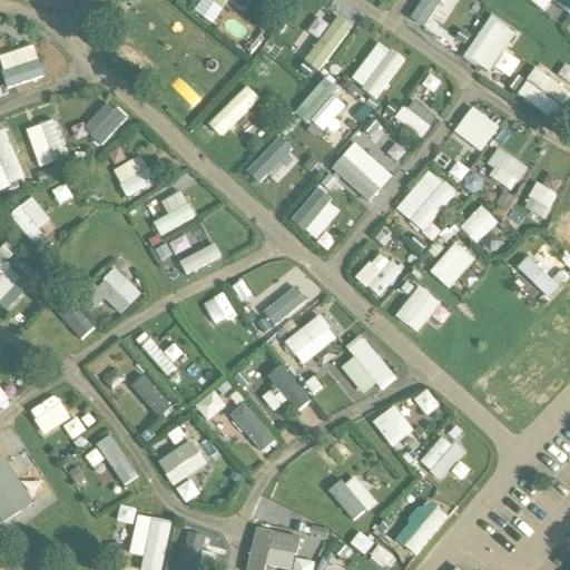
[(227,11),(233,0),(207,0),(207,1),(227,11)]
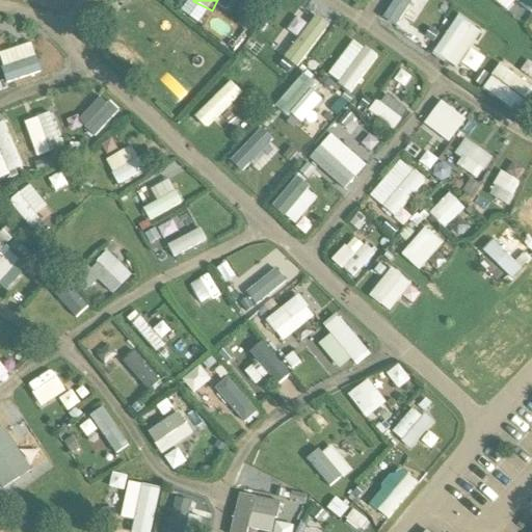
[(531,0),(493,0),(509,14),(511,11),(524,22),(531,12),(531,0)]
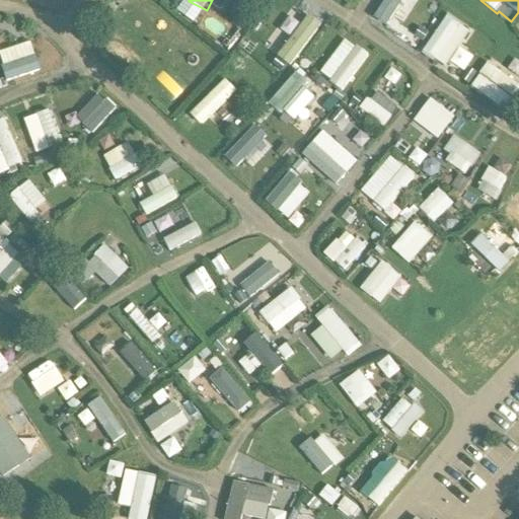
[(304,46),(319,18),(304,10),(288,36),(304,46)]
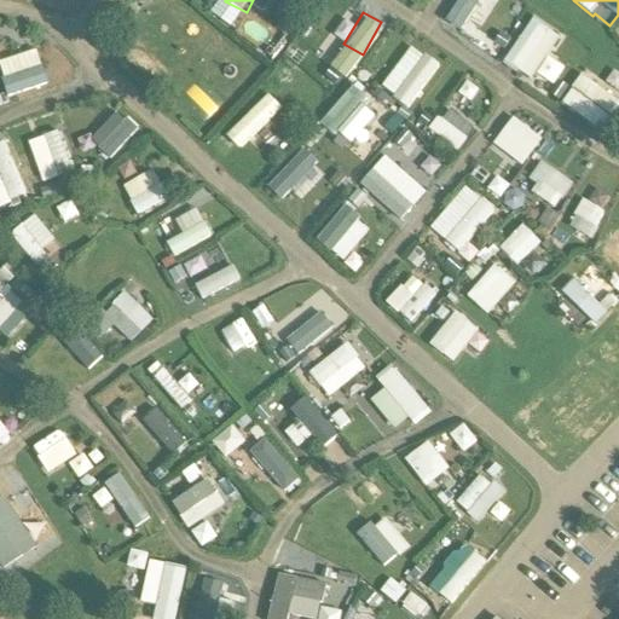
[(499,57),(514,33),(476,12),(470,23),(478,28),(470,40),(499,57)]
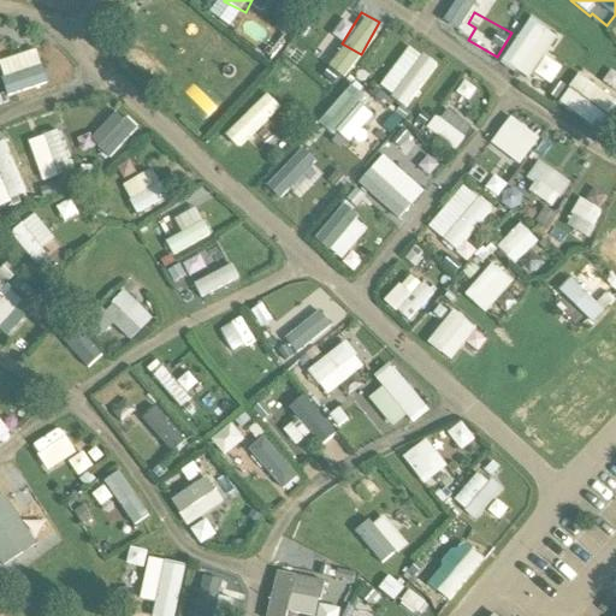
[(534,17),(502,63),(527,81),(560,36),(534,17)]
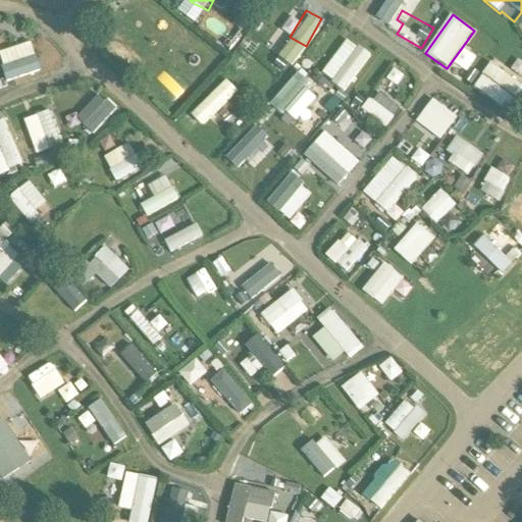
[(321,74),(345,92),(372,55),(348,38),(321,74)]
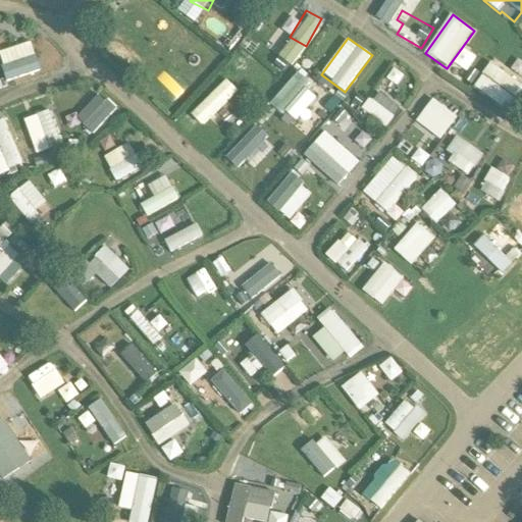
[(0,50),(0,59),(6,82),(42,72),(34,42),(0,50)]
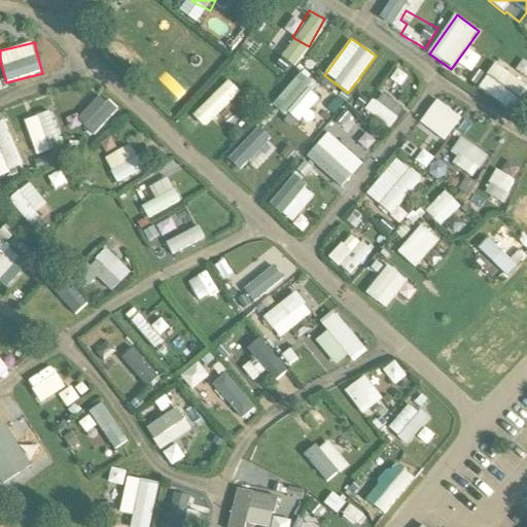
[(471,73),(481,56),(466,48),(457,66),(471,73)]
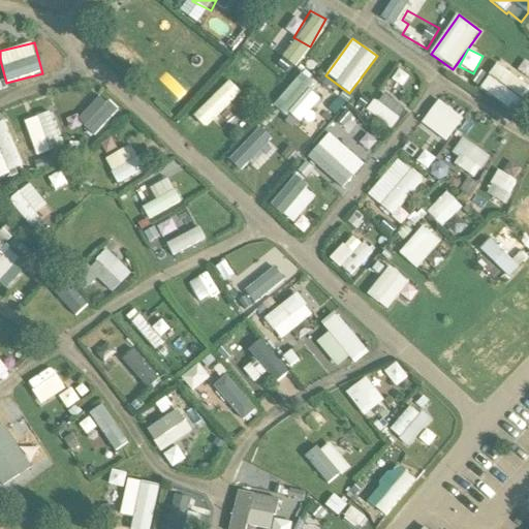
[(528,62),(526,60),(516,75),(497,62),(479,88),(514,113),(528,91),(528,86),(524,83),(528,74),(528,62)]
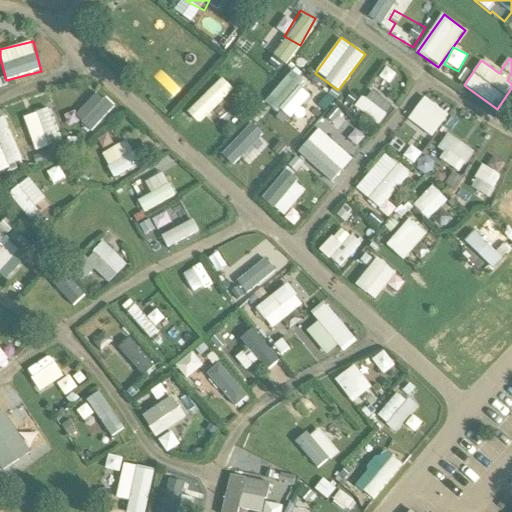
[(154,78),(174,95),(186,82),(165,65),(154,78)]
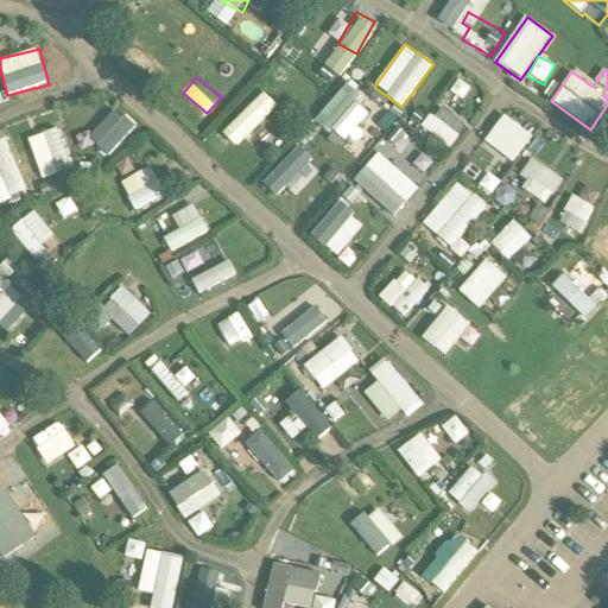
[(463,101),(472,88),(458,78),(450,92),(463,101)]
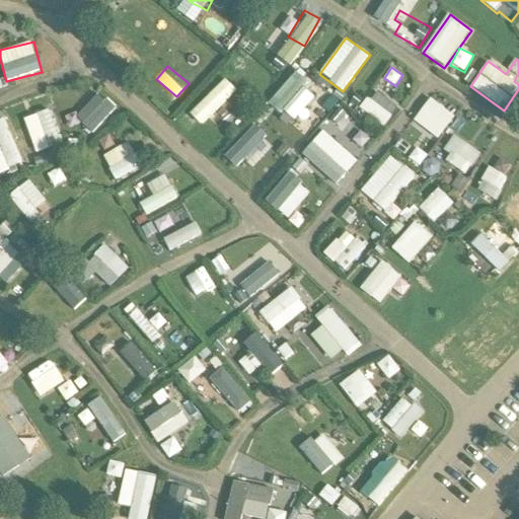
[(383,128),(399,109),(376,90),(360,108),(383,128)]
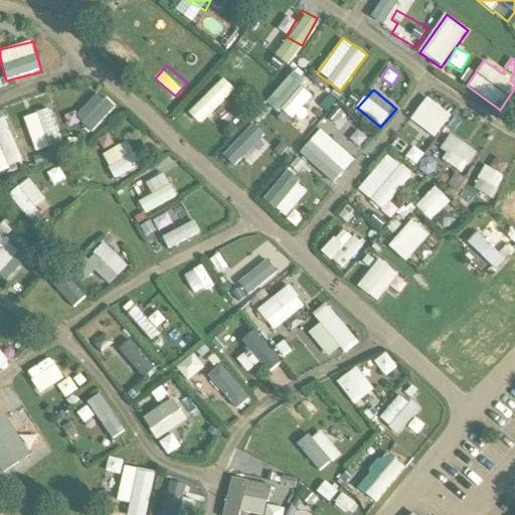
[(66,120),(71,126),(76,121),(89,134),(116,110),(99,91),(66,120)]
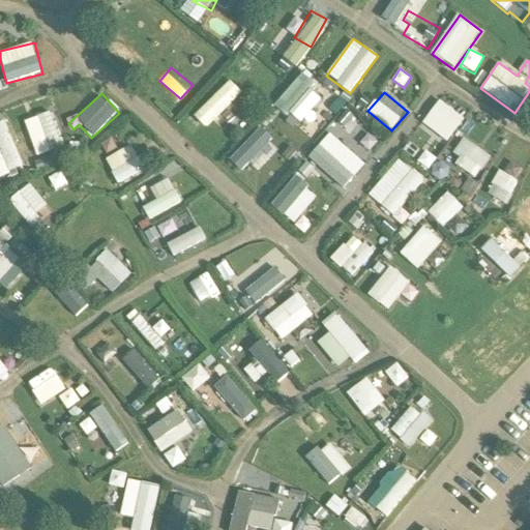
[(202,110),(218,126),(235,111),(219,94),(202,110)]
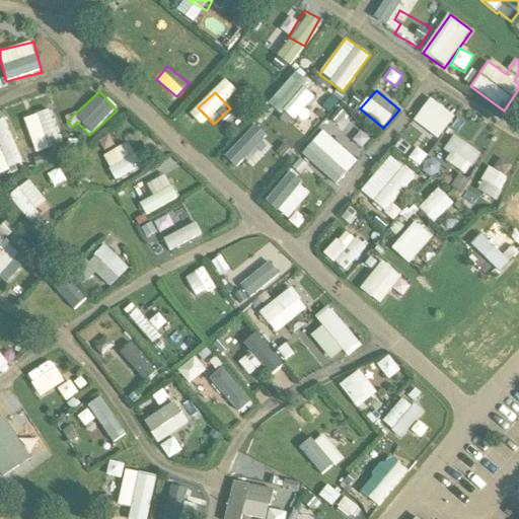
[(35,153),(61,144),(50,109),(24,118),(35,153)]
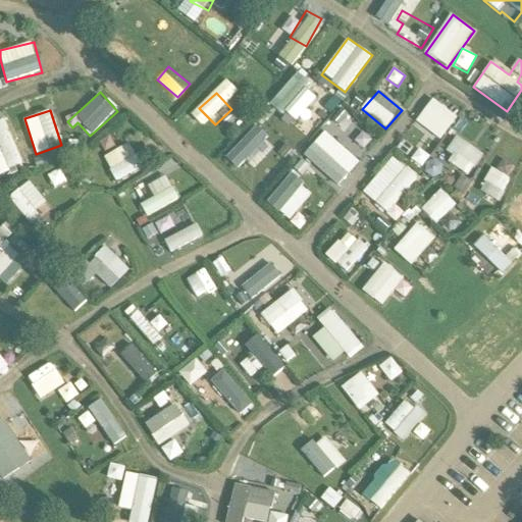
[(433,115),(415,134),(430,148),(448,128),(433,115)]
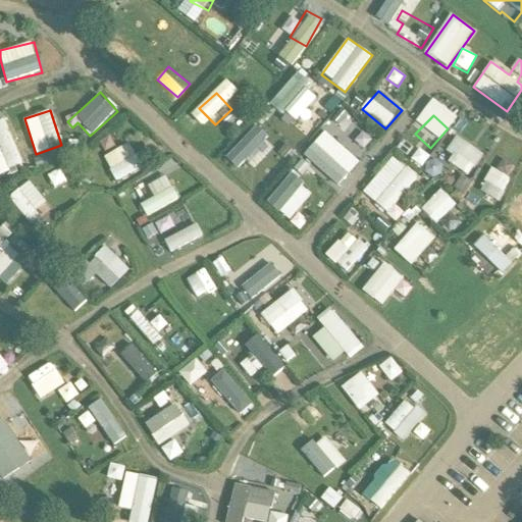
[(0,172),(21,167),(8,120),(0,122),(0,172)]
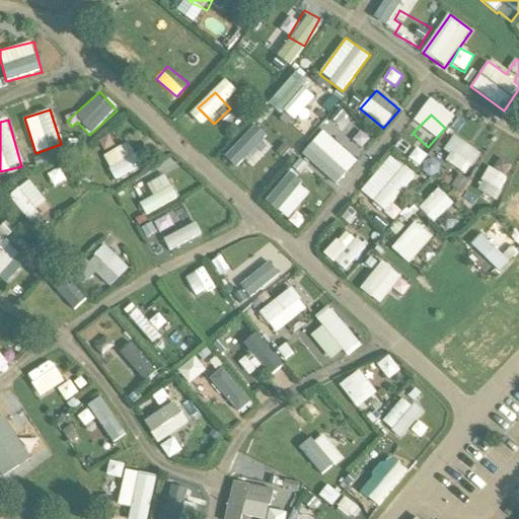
[(456,137),(441,159),(465,175),(480,153),(456,137)]
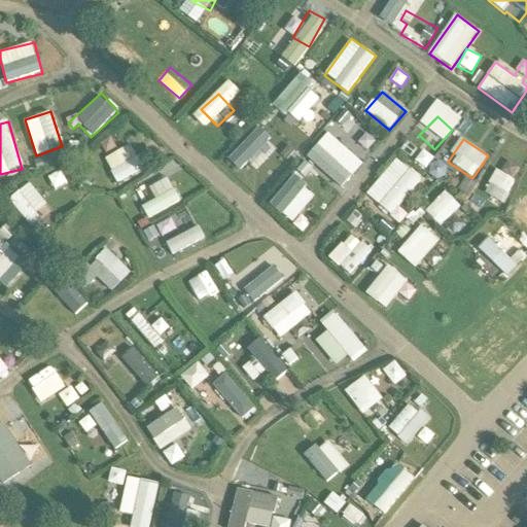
[(342,188),(353,176),(318,143),(307,155),(342,188)]
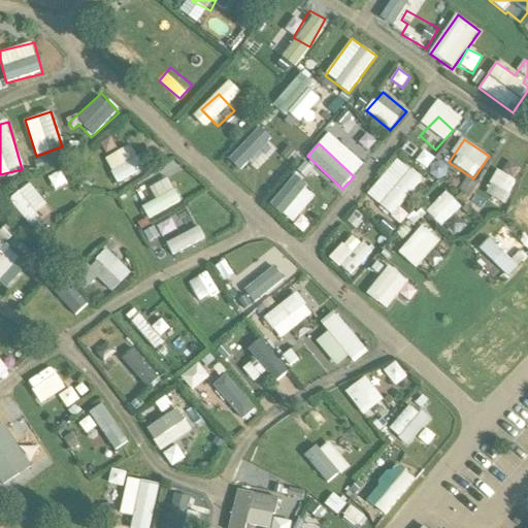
[(117,183),(146,169),(135,144),(105,157),(117,183)]
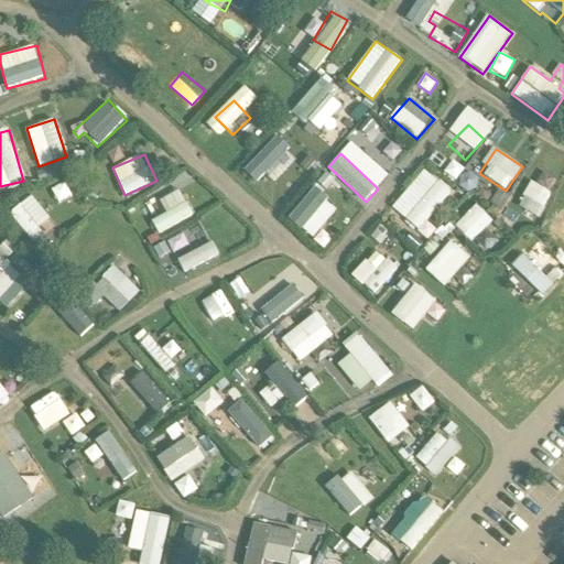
[(405,221),(420,231),(452,191),(437,180),(405,221)]
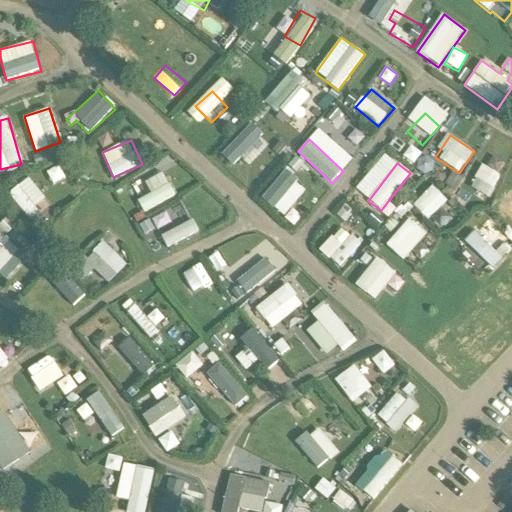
[(60,166),(47,171),(52,184),(65,179),(60,166)]
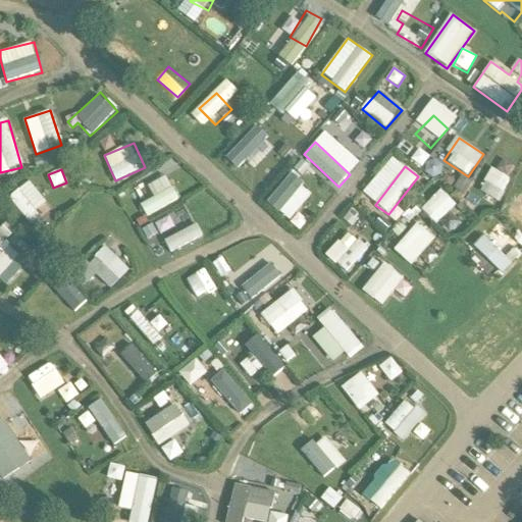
[(292,221),(314,192),(291,174),(268,204),(292,221)]
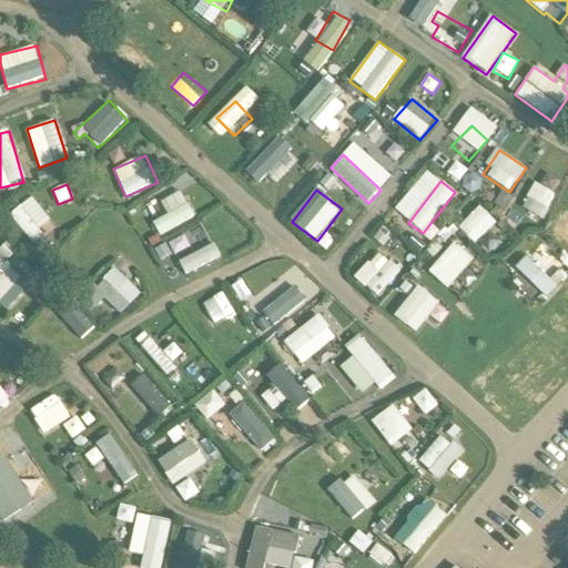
[(152,224),(159,236),(195,217),(182,191),(162,202),(169,215),(152,224)]
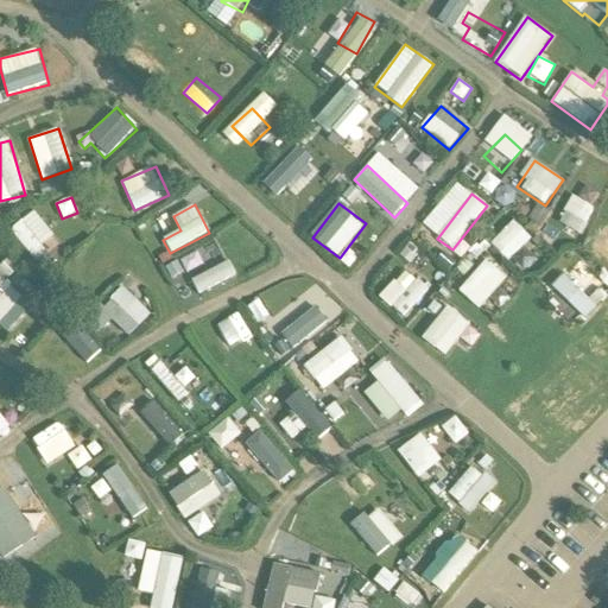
[(37,211),(12,228),(31,258),(56,241),(37,211)]
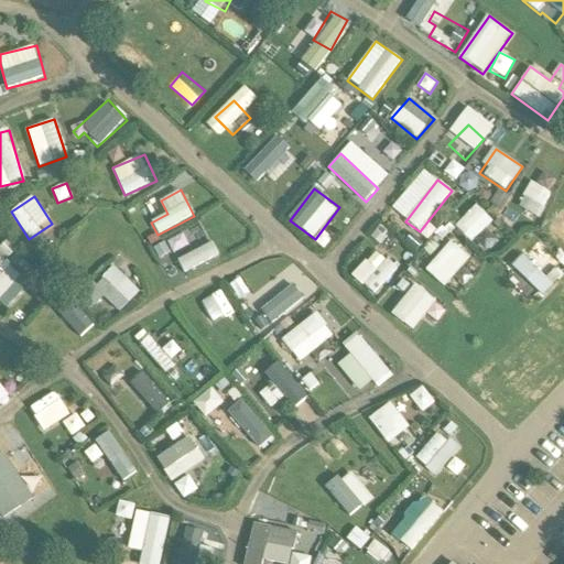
[(455,227),(473,242),(492,221),(475,206),(455,227)]
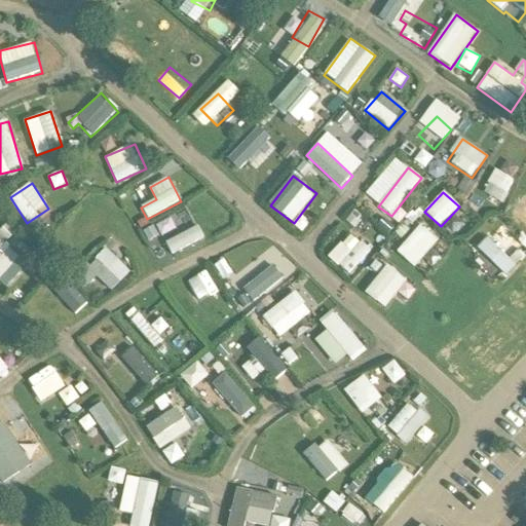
[(46,224),(55,218),(47,204),(38,211),(46,224)]
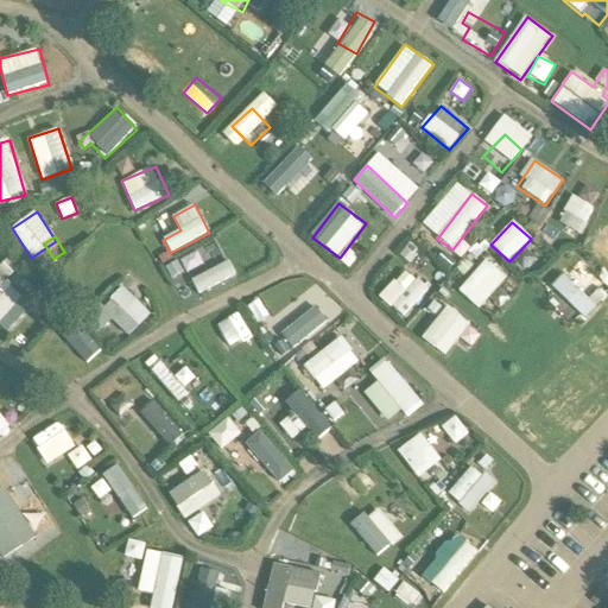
[(0,291),(0,292),(0,328),(6,335),(32,306),(5,282),(14,271),(4,260),(0,263),(0,291)]
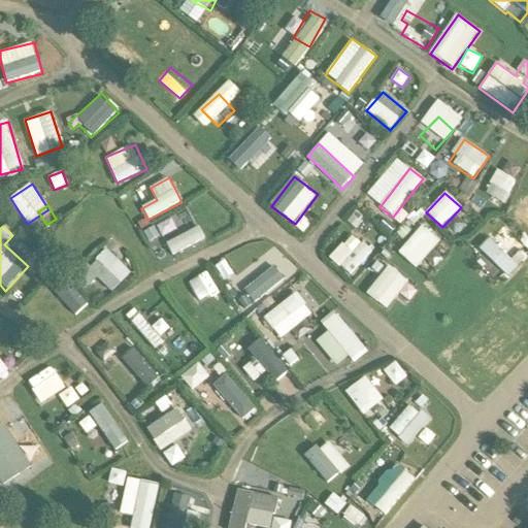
[(159,226),(145,231),(158,262),(171,257),(159,226)]
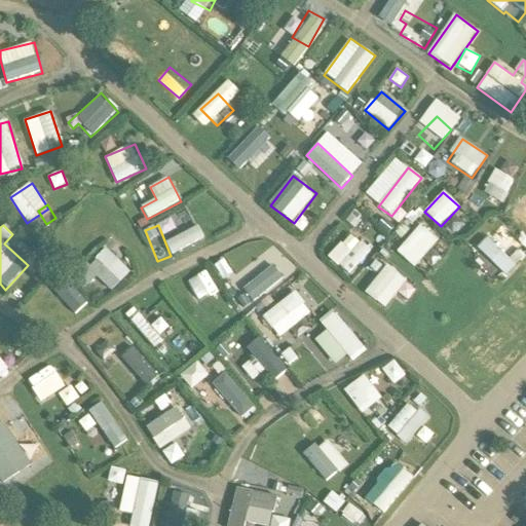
[(413,267),(439,240),(422,225),(397,251),(413,267)]
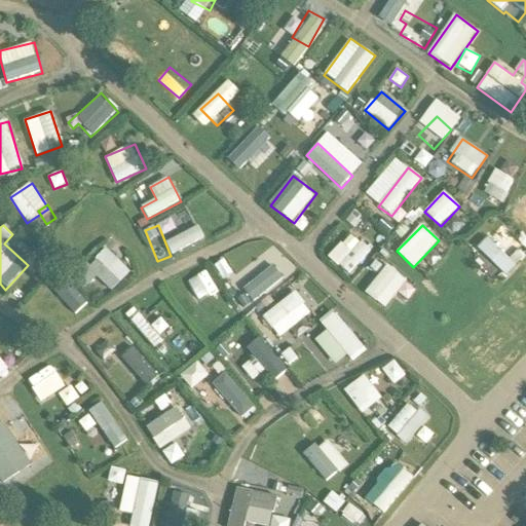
[(172,254),(205,239),(200,227),(166,240),(172,254)]
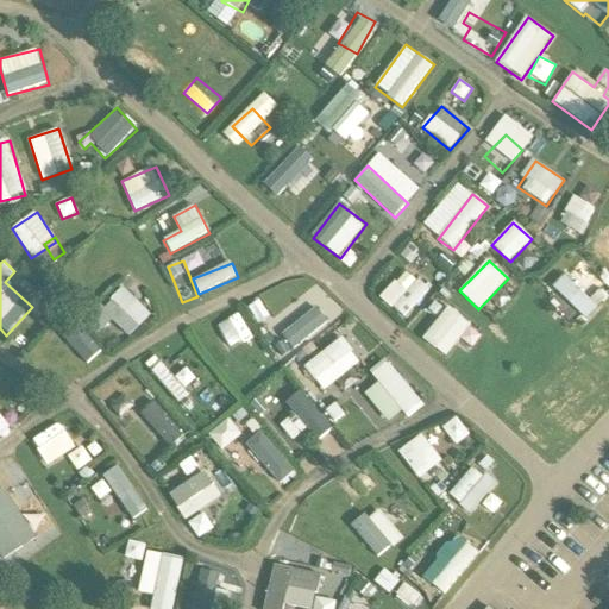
[(581,264),(571,275),(586,289),(596,277),(581,264)]
